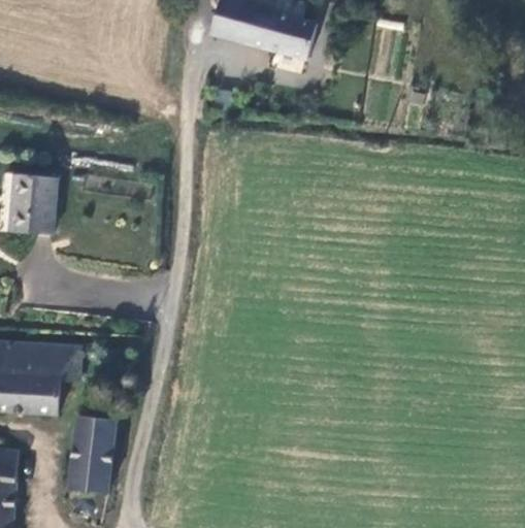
[(291,0),(219,0),(209,34),(306,60),(315,26),(299,21),(302,8),(290,4),(291,0)]
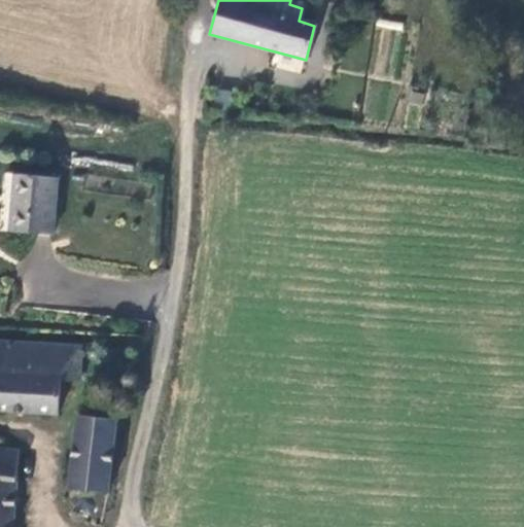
[(56,178),(13,175),(8,232),(50,235),(56,178)]
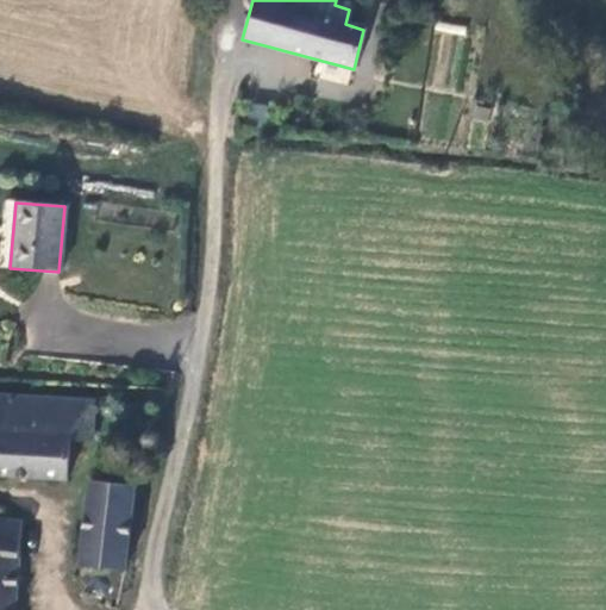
[(0,474),(67,479),(67,470),(69,440),(85,441),(91,441),(93,402),(0,394),(0,474)]
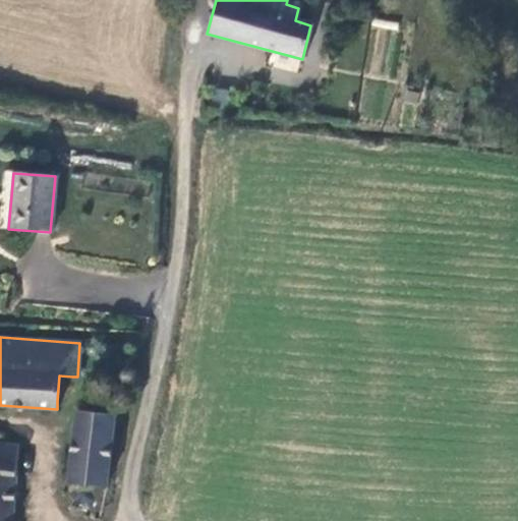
[(72,377),(59,375),(57,401),(71,401),(72,377)]
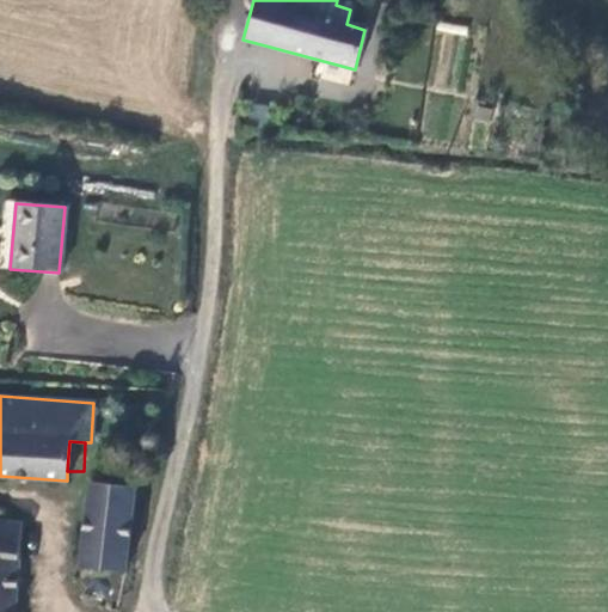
[(135,487),(88,481),(78,569),(124,575),(135,487)]
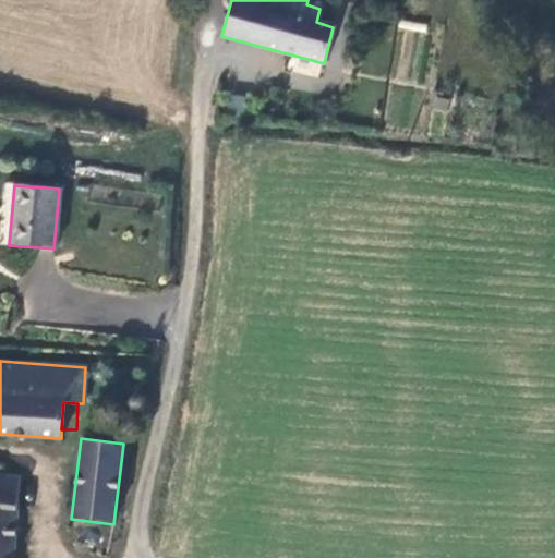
[(12,557),(19,475),(0,473),(0,557),(12,557)]
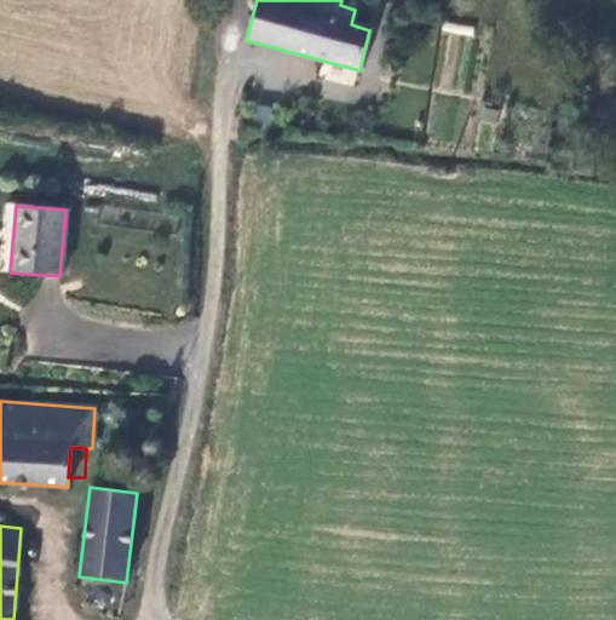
All buildings are outlined.
